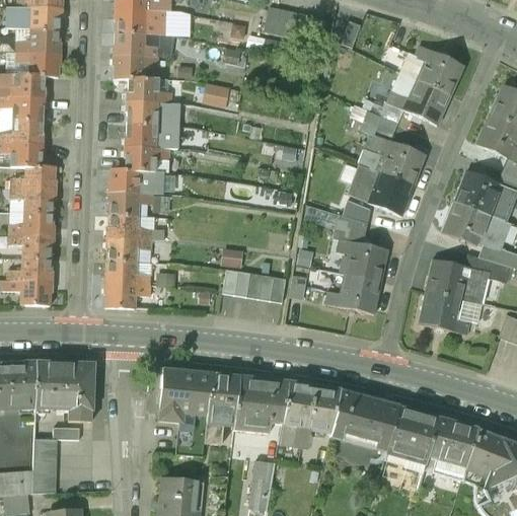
[(17,0),(17,6),(63,8),(63,0),(17,0)]
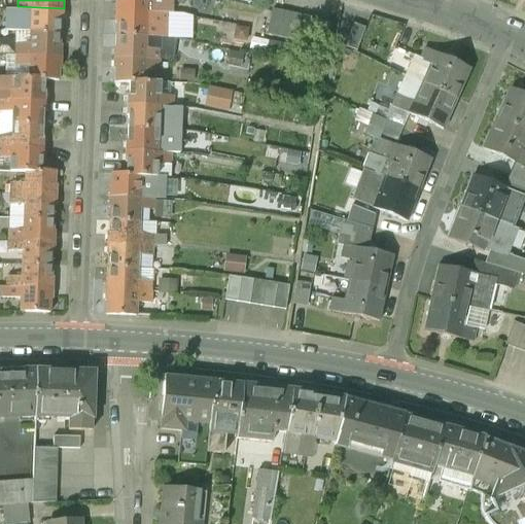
[(117,0),(116,9),(163,11),(163,1),(148,0),(117,0)]
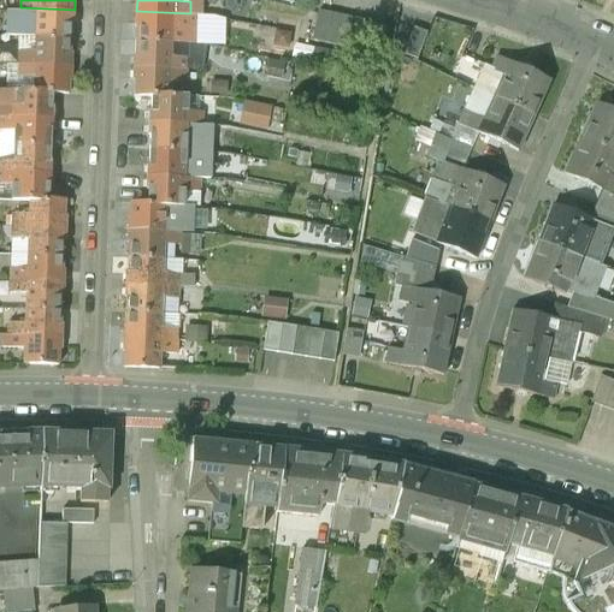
[(206,1),(190,1),(190,13),(205,13),(206,1)]
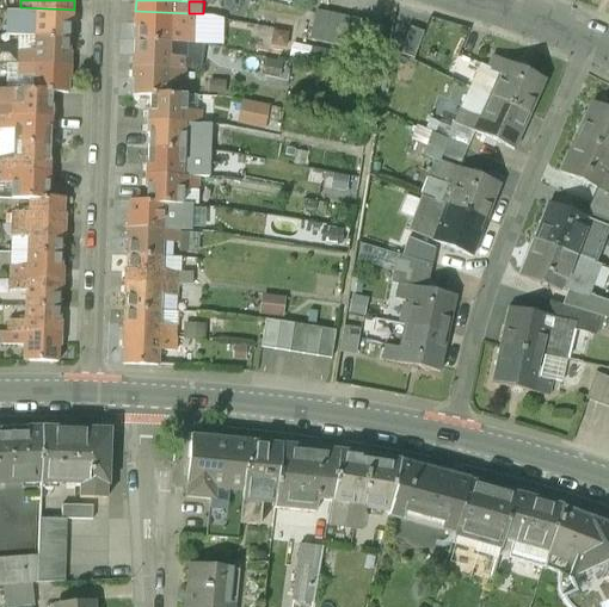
[(20,7),(6,8),(5,24),(19,19),(20,7)]
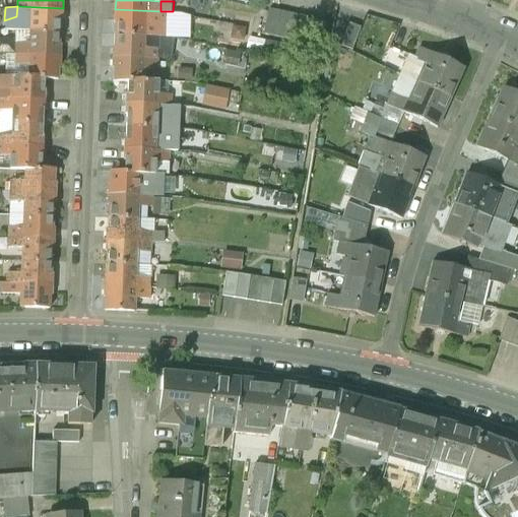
[(63,8),(17,6),(16,16),(31,17),(30,29),(60,30),(61,18),(62,18),(63,8)]
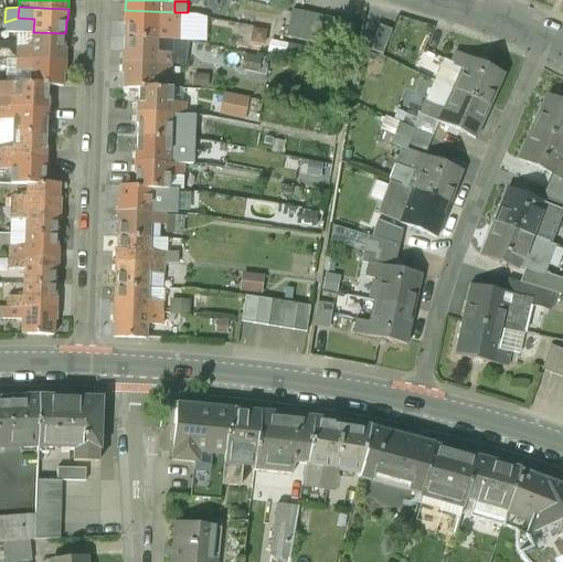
[(354,20),(294,7),(288,35),(349,48),(354,20)]
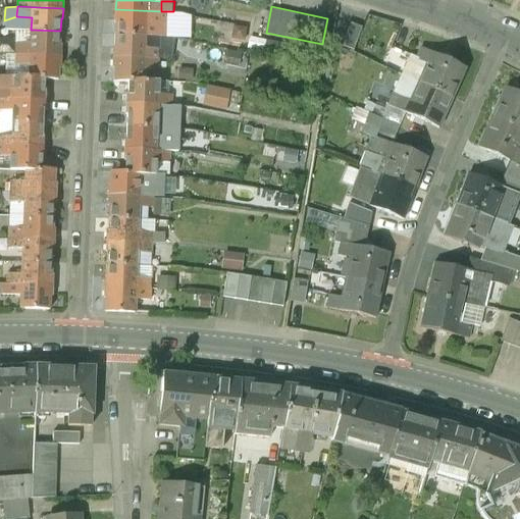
[(161,11),(115,9),(115,19),(116,19),(116,33),(146,34),(160,35),(161,20),(161,11)]
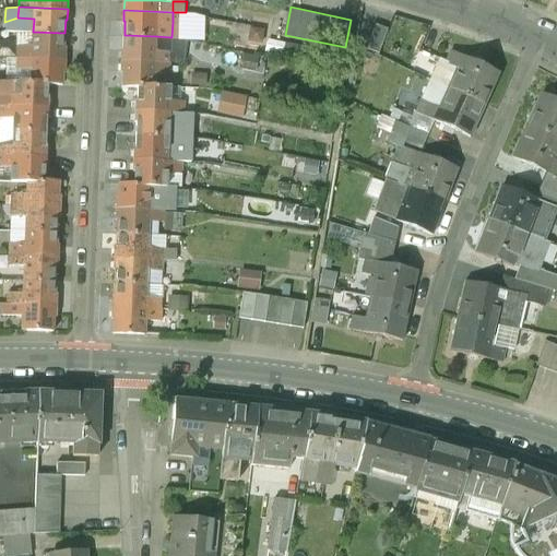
[(186,12),(173,12),(173,22),(186,23),(186,12)]
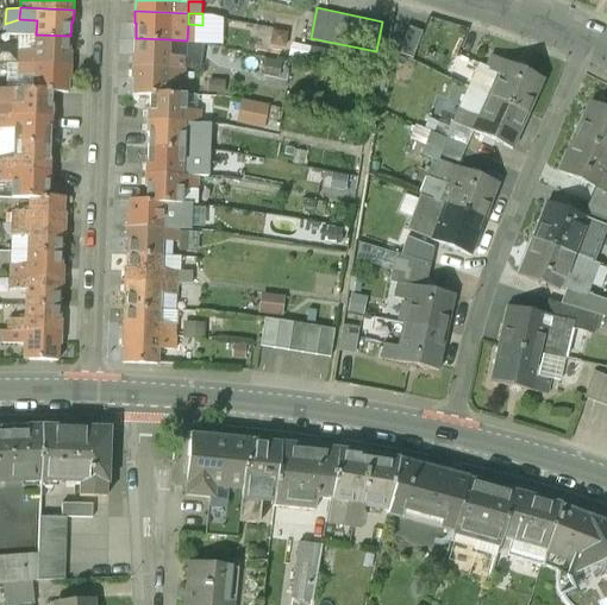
[(293,19),(273,17),(269,35),(291,38),(293,19)]
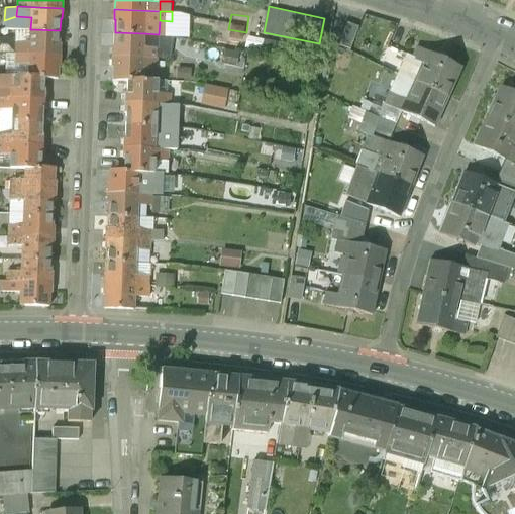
[(342,37),(356,43),(366,21),(351,15),(342,37)]
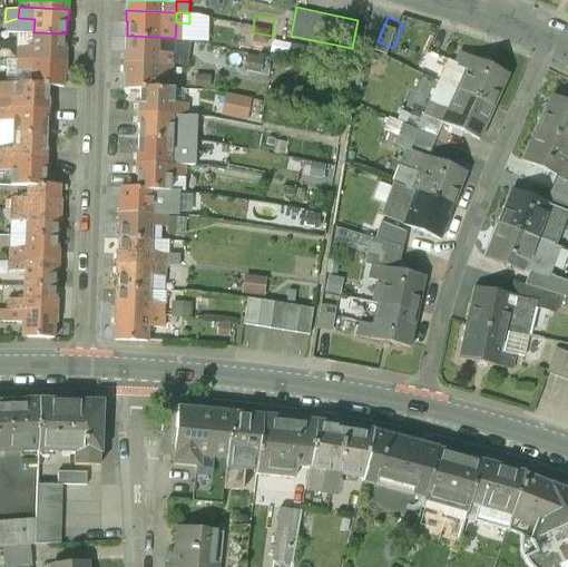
[(66,33),(33,32),(33,46),(18,46),(17,57),(67,59),(67,48),(66,47),(66,33)]
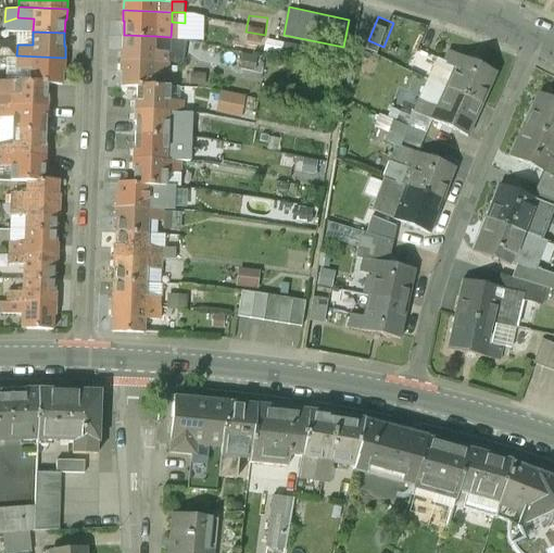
[(155,36),(124,35),(123,48),(122,48),(122,59),(170,61),(171,50),(155,49),(155,36)]
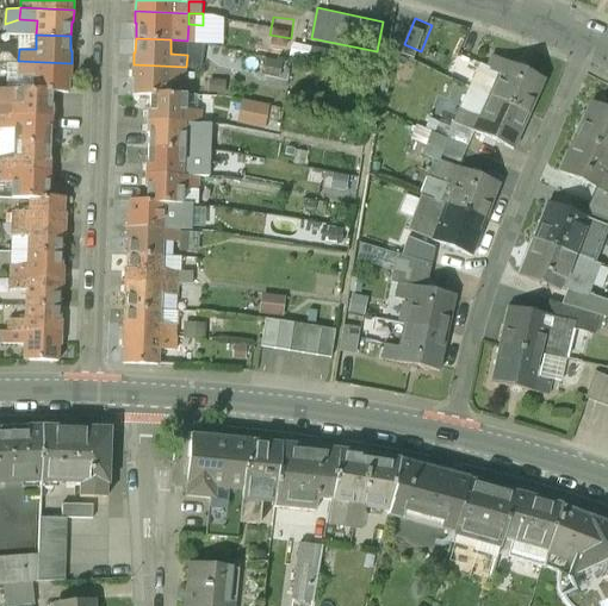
[(333,48),(312,44),(309,62),(329,66),(333,48)]
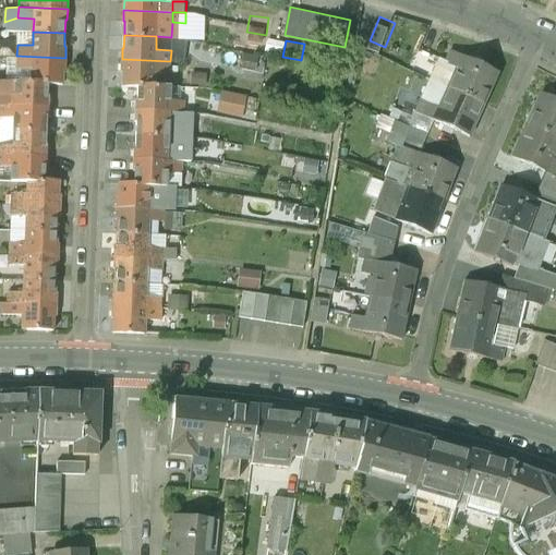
[(437,53),(410,41),(400,64),(426,76),(437,53)]
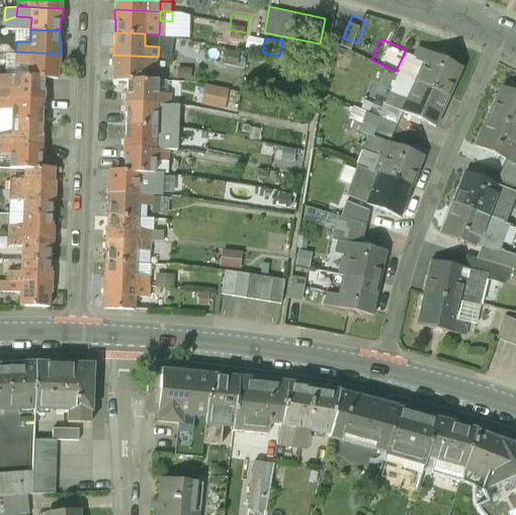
[(16,41),(2,39),(2,52),(15,52),(16,41)]
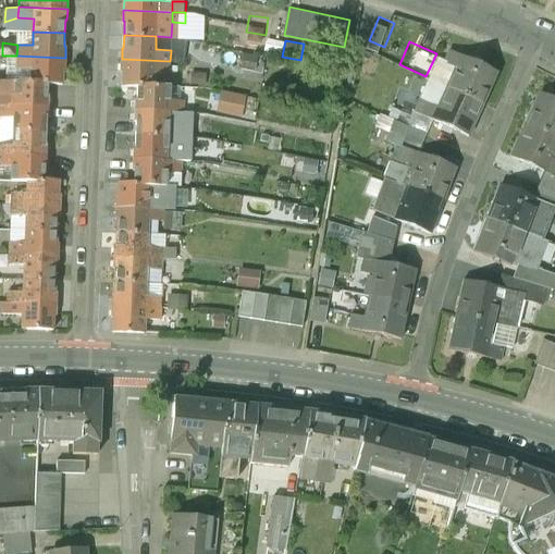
[(463,53),(451,48),(445,60),(457,65),(463,53)]
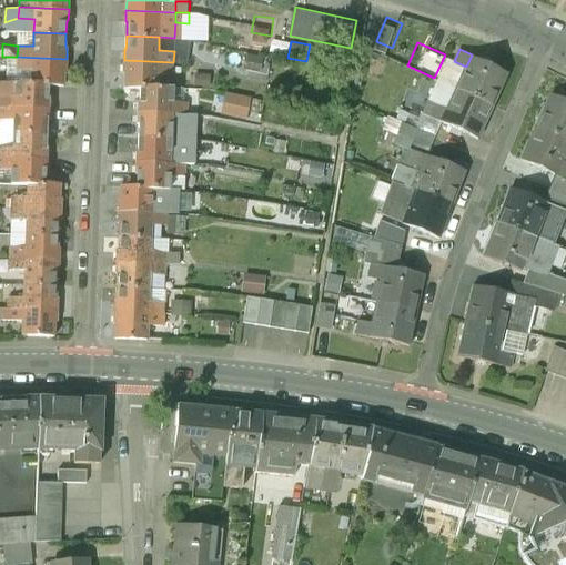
[(508,71),(472,54),(466,67),(456,88),(493,104),(508,71)]
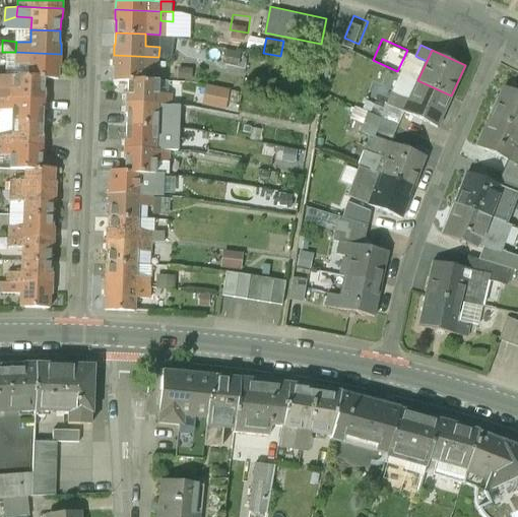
[(61,54),(15,52),(15,53),(15,61),(15,62),(15,73),(29,74),(28,75),(44,76),(44,77),(59,77),(59,64),(61,64),(61,54)]
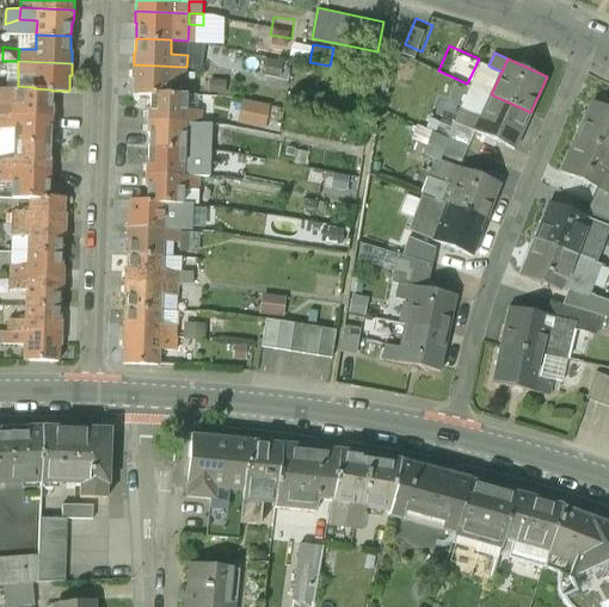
[(18,62),(8,62),(8,72),(18,72),(18,62)]
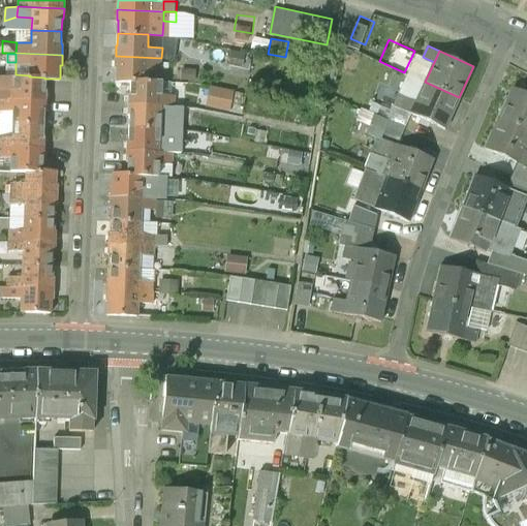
[(161,58),(116,56),(115,66),(117,66),(116,81),(131,81),(131,80),(147,81),(147,80),(147,68),(161,68),(161,58)]
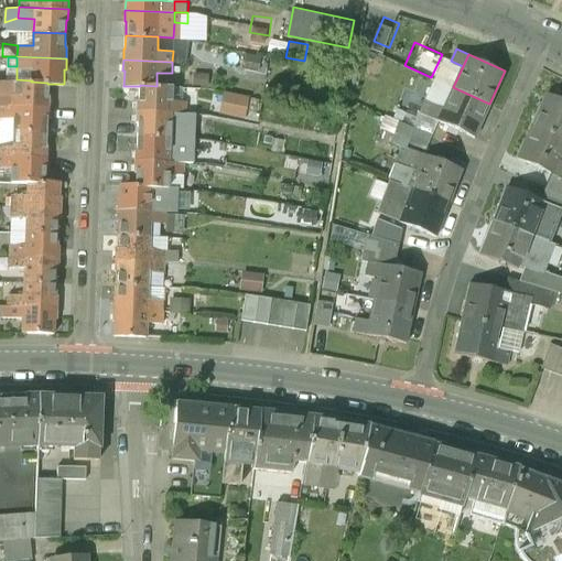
[(17,79),(15,79),(15,82),(0,81),(0,105),(49,107),(49,96),(47,96),(47,84),(47,83),(31,82),(32,81),(17,79)]
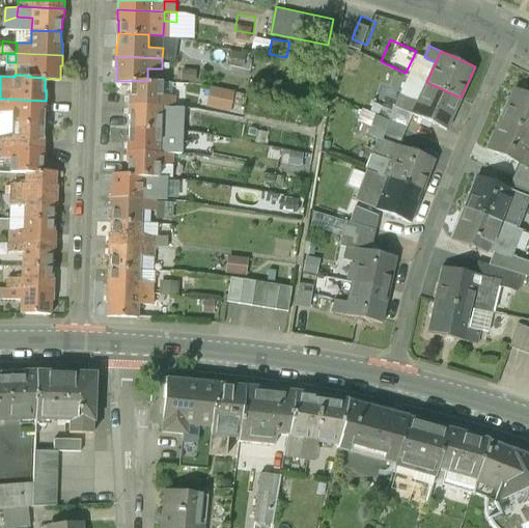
[(147,81),(132,80),(132,81),(131,93),(130,93),(130,104),(175,105),(176,94),(162,94),(162,80),(147,80),(147,81)]
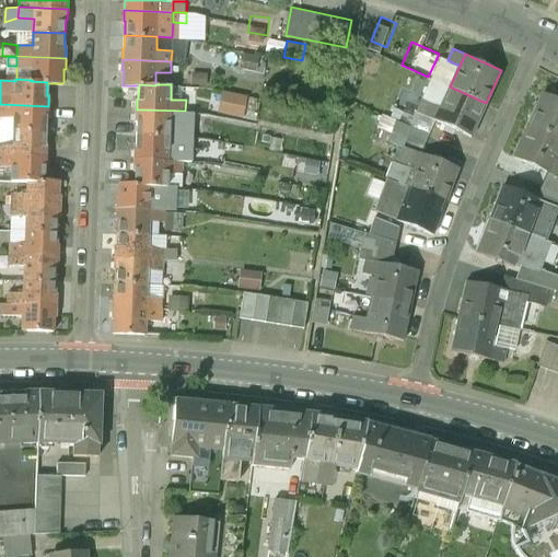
[(486,103),(450,86),(441,105),(436,118),(437,118),(472,135),(486,103)]
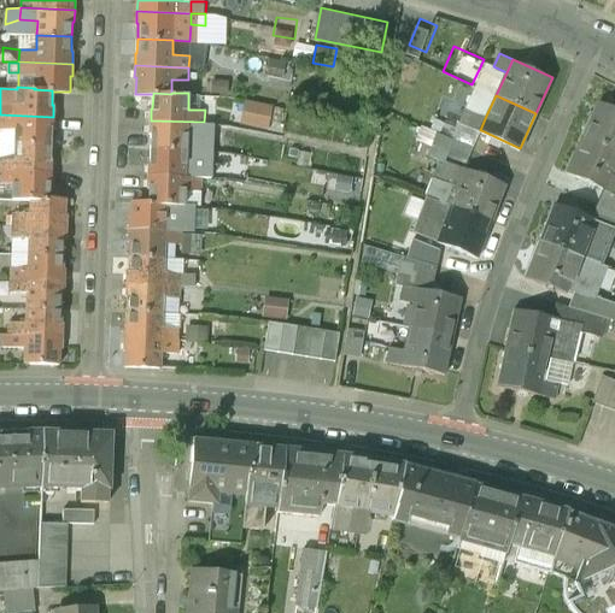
[(273,104),(246,98),(241,122),(268,128),(273,104)]
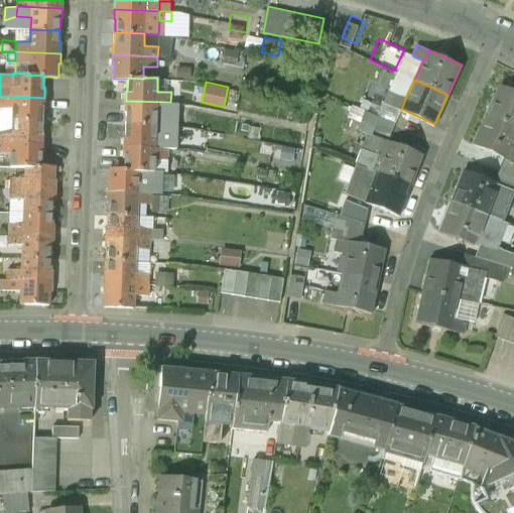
[(513,89),(502,84),(488,113),(513,124),(513,89)]
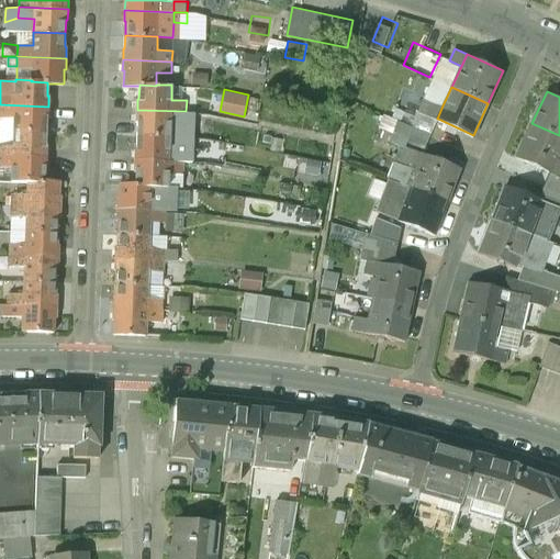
[(443,105),(430,100),(425,113),(437,119),(443,105)]
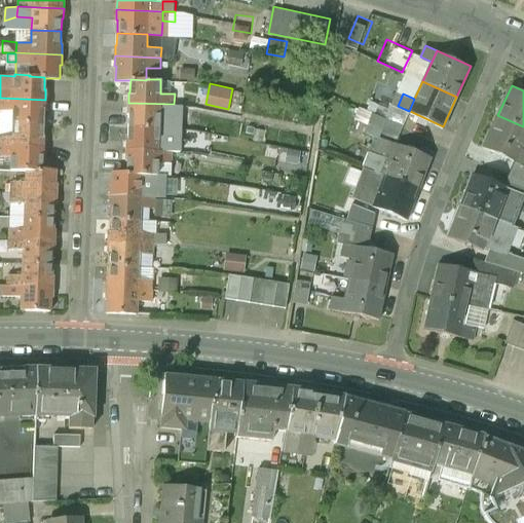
[(45,100),(0,98),(0,108),(13,109),(12,121),(43,123),(43,110),(45,110),(45,100)]
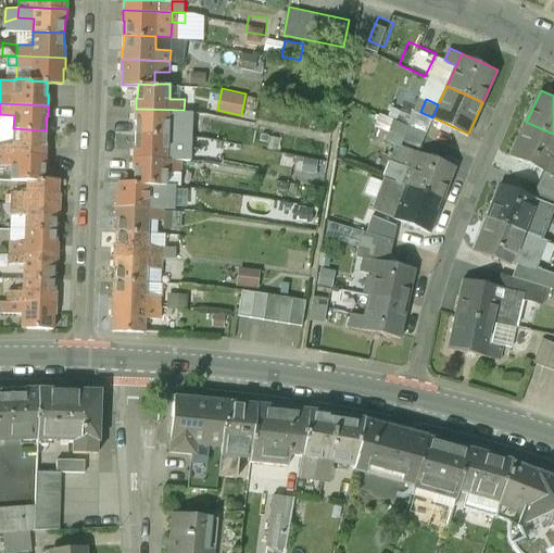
[(184,110),(136,109),(135,120),(137,120),(136,133),(167,134),(168,121),(184,122),(184,110)]
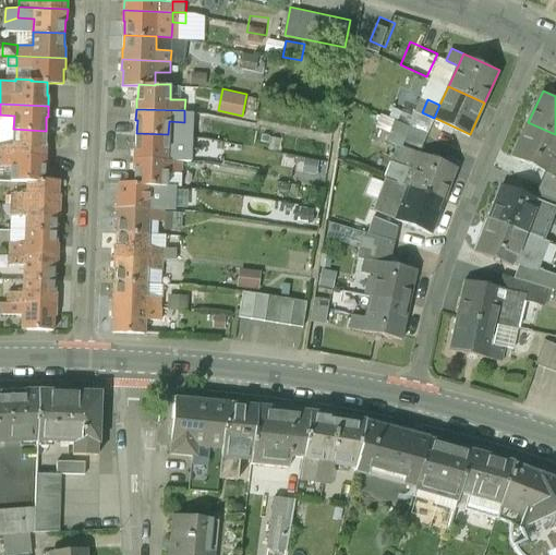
[(412,112),(405,109),(399,120),(428,133),(435,118),(422,112),(414,109),(412,112)]
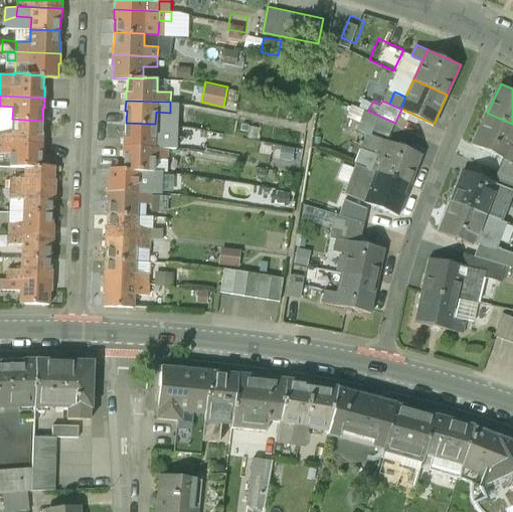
[(368,111),(365,110),(358,128),(368,132),(373,133),(374,129),(389,136),(395,123),(368,111)]
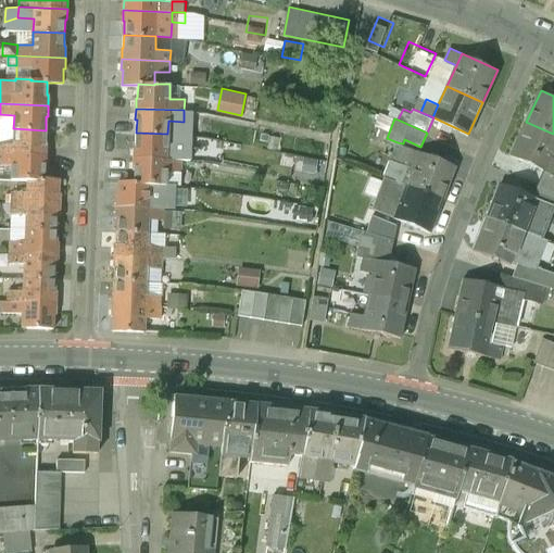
[(553,134),(526,122),(512,154),(544,170),(553,173),(553,134)]
